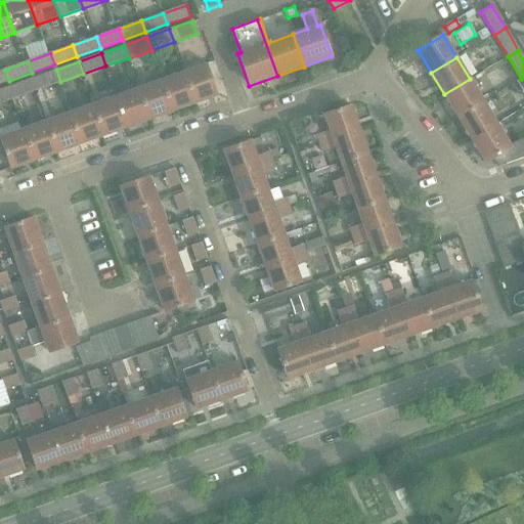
[(207,64),(183,73),(194,104),(218,96),(207,64)]
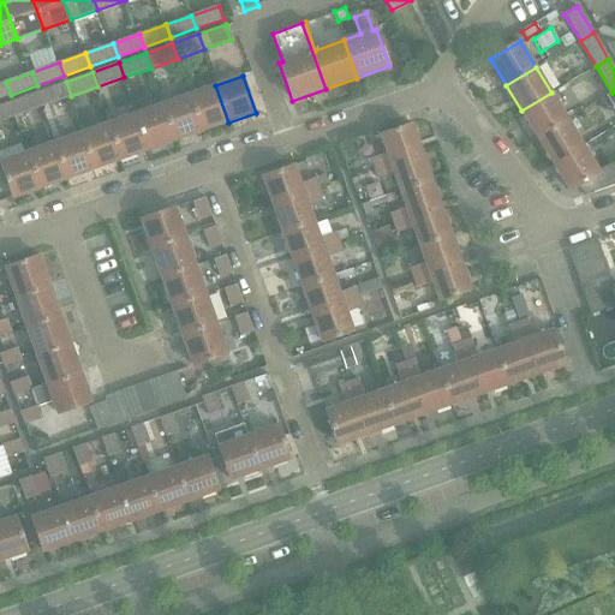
[(0,99),(11,95),(6,82),(0,83),(0,99)]
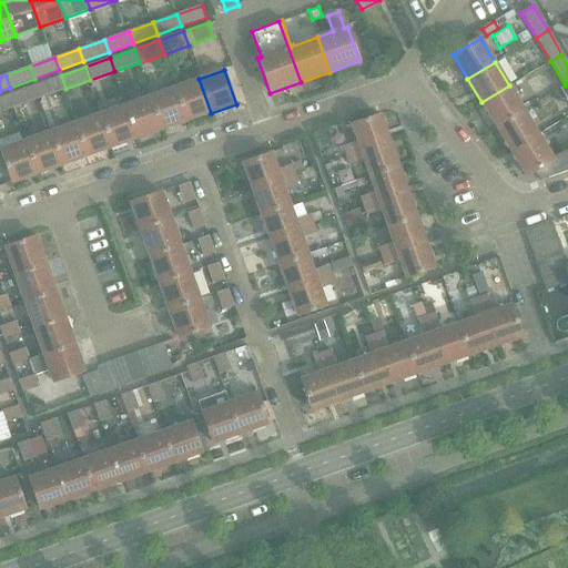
[(66,89),(61,75),(36,84),(41,98),(66,89)]
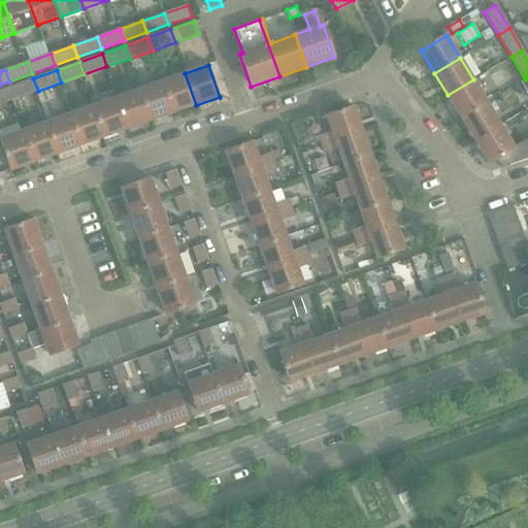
[(185,73),(162,81),(173,113),(196,105),(185,73)]
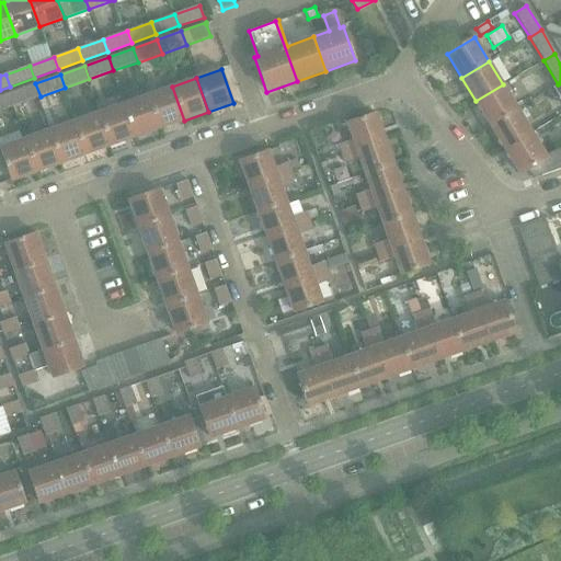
[(41,96),(35,83),(11,91),(16,105),(41,96)]
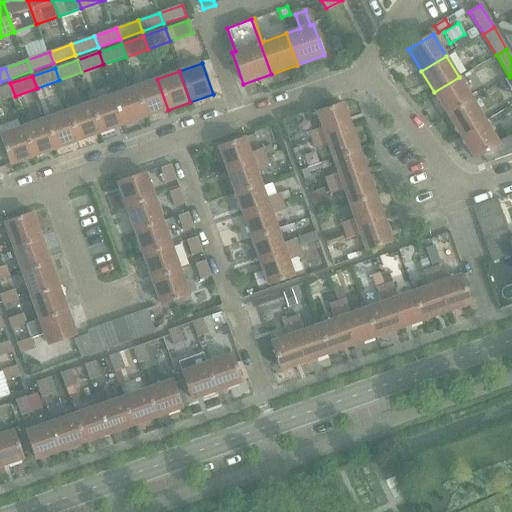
[(434,92),(448,114),(472,99),(459,77),(434,92)]
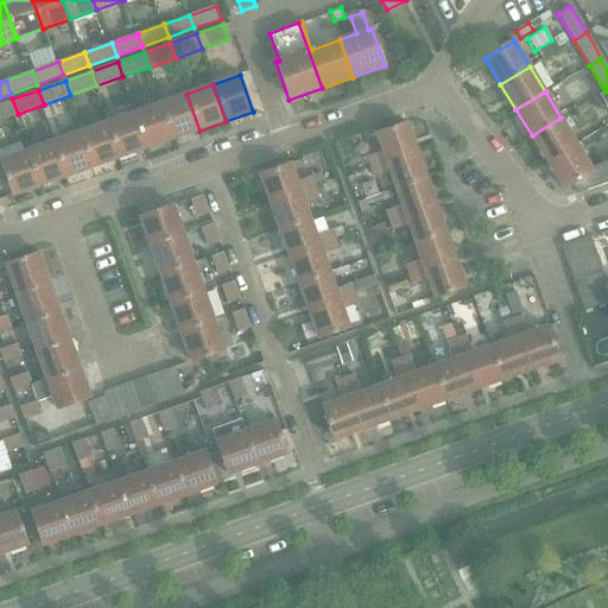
[(187,94),(159,103),(172,140),(200,131),(187,94)]
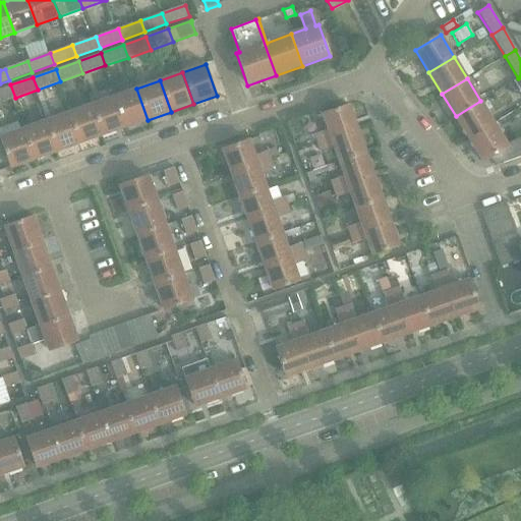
[(0,103),(15,98),(10,84),(0,89),(0,103)]
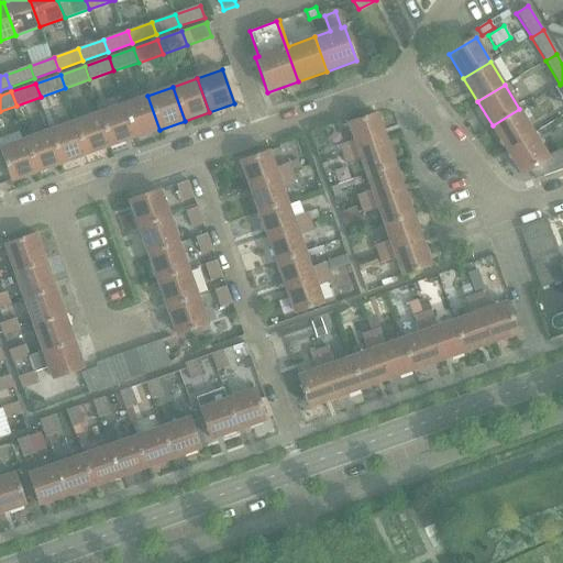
[(147,96),(123,105),(135,139),(159,130),(147,96)]
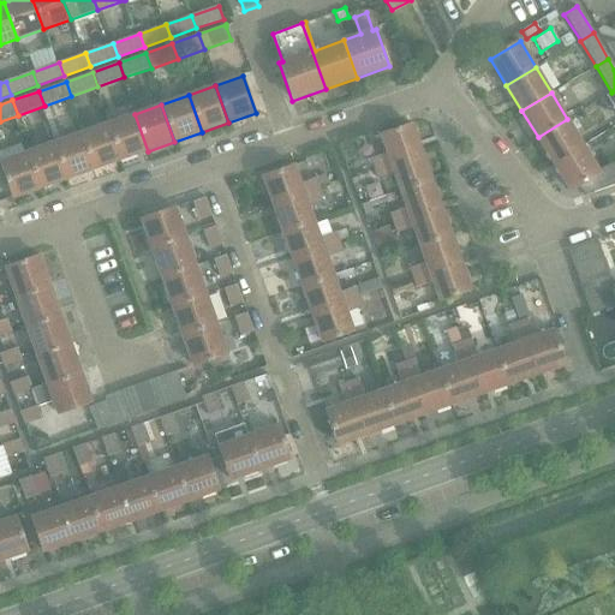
[(135,114),(107,124),(120,161),(148,151),(135,114)]
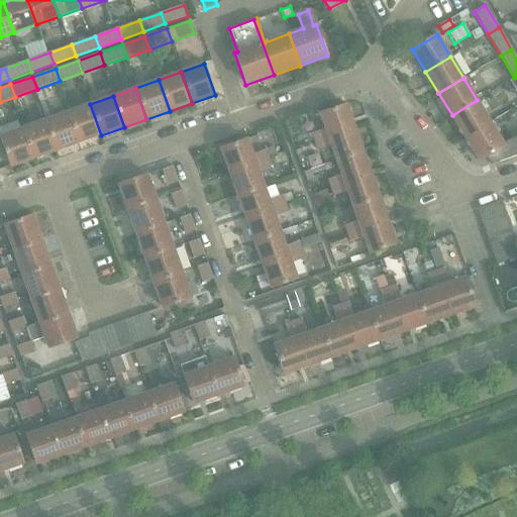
[(452,115),(466,137),(491,122),(477,100),(452,115)]
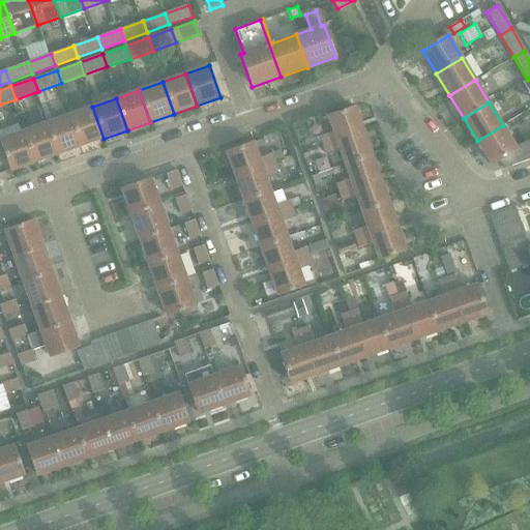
[(354,106),(327,116),(333,130),(308,140),(312,148),(302,151),(302,152),(363,130),(354,106)]
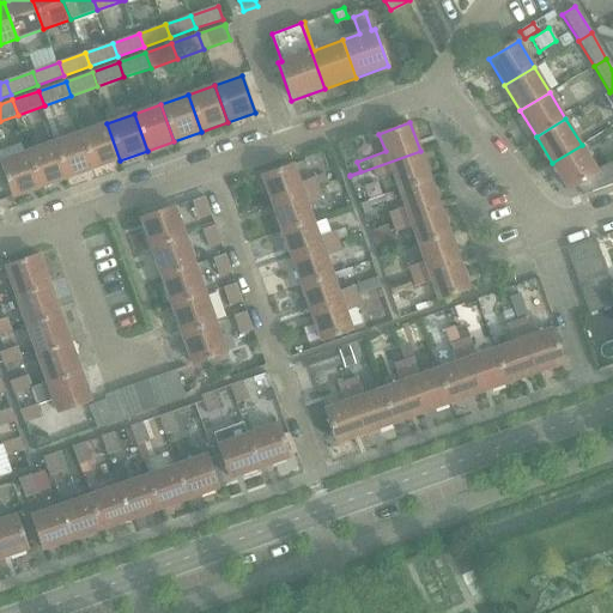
[(107,123),(80,132),(93,170),(120,161),(107,123)]
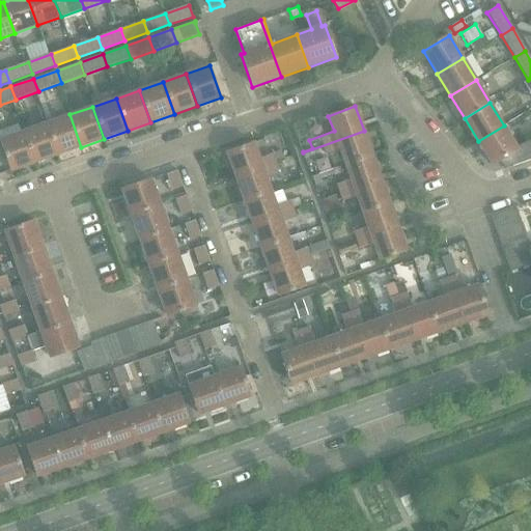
[(70,114),(46,122),(57,156),(81,147),(70,114)]
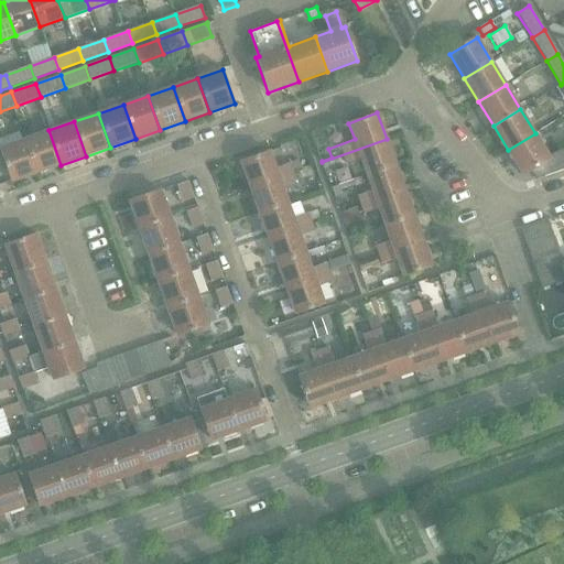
[(49,130),(24,139),(36,173),(61,165),(49,130)]
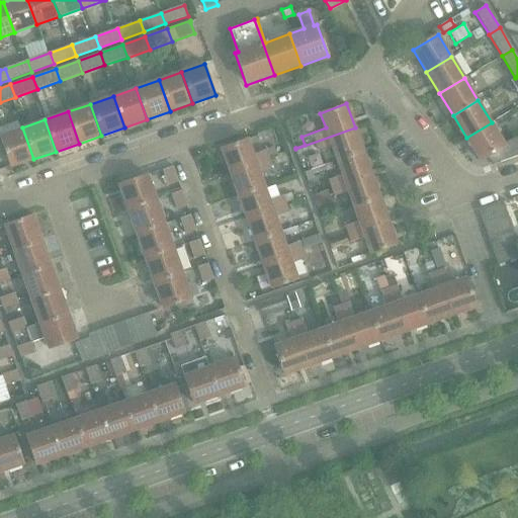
[(488,156),(505,145),(492,122),(466,138),(480,161),(488,156)]
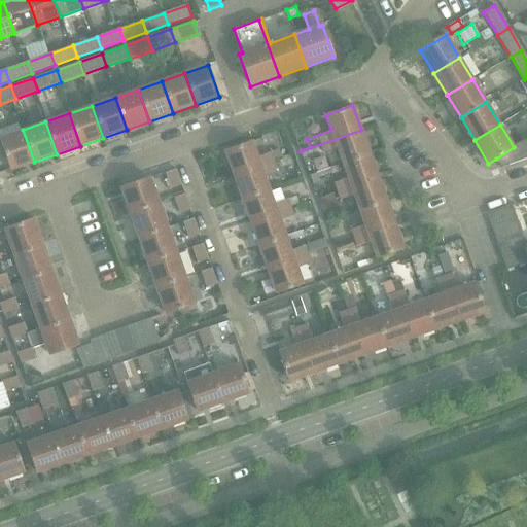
[(0,143),(9,171),(34,162),(23,130),(0,138),(0,143)]
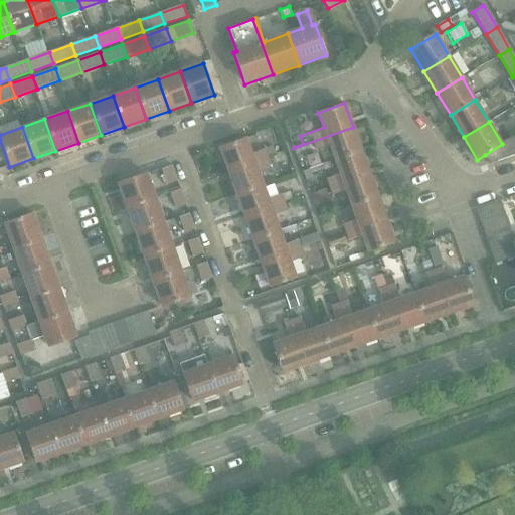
[(330,144),(335,159),(361,150),(353,127),(294,148),(296,154),(310,149),(310,151),(315,150),(330,144)]
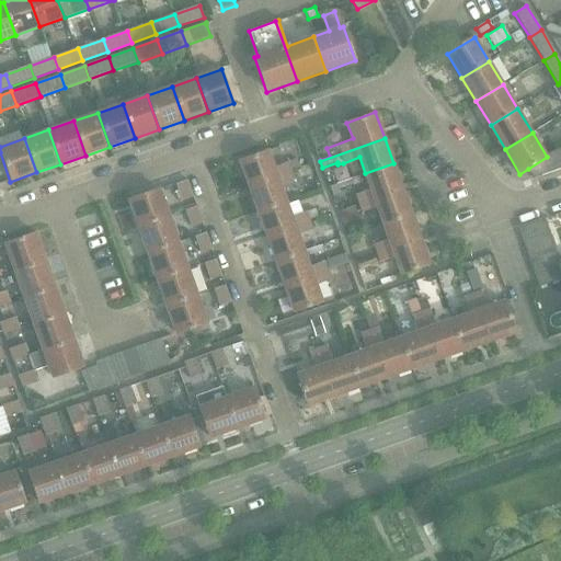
[(560,147),(547,157),(528,169),(535,179),(560,169),(560,147)]
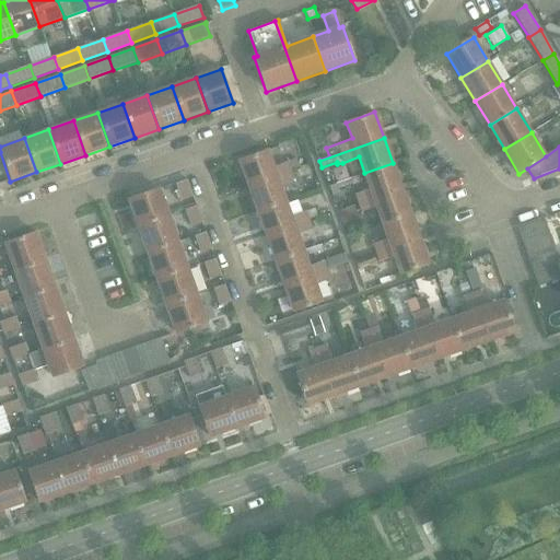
[(296,159),(287,162),(273,167),(268,150),(238,160),(248,186),(301,167),(301,166),(300,167),(296,159)]
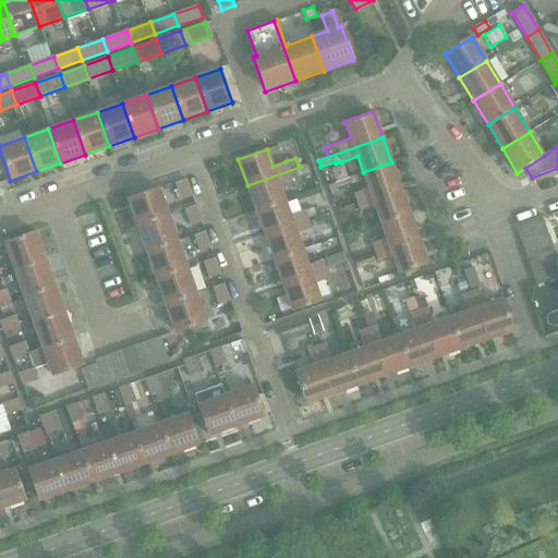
[(400,187),(391,162),(363,172),(368,187),(353,193),(356,203),(400,187)]
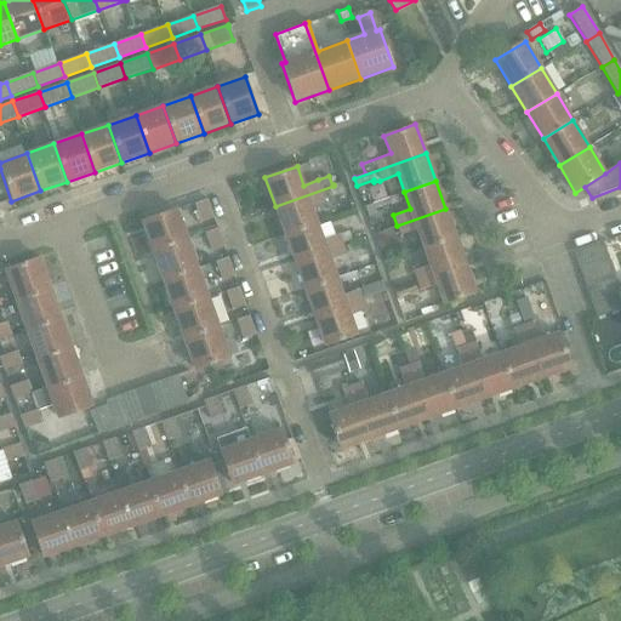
[(309,204),(325,199),(336,194),(334,186),(275,206),(285,234),(317,223),(309,204)]
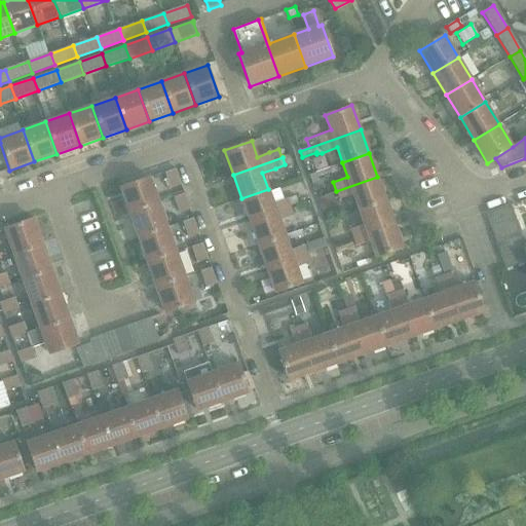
[(308,174),(311,183),(318,180),(317,177),(331,173),(331,174),(339,171),(337,163),(308,174)]
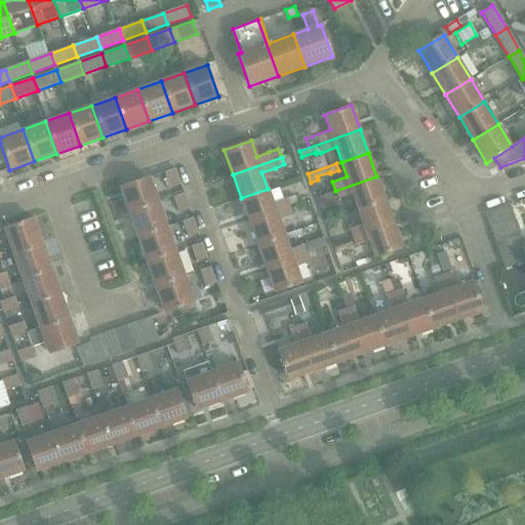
[(182,183),(176,166),(164,170),(170,187),(182,183)]
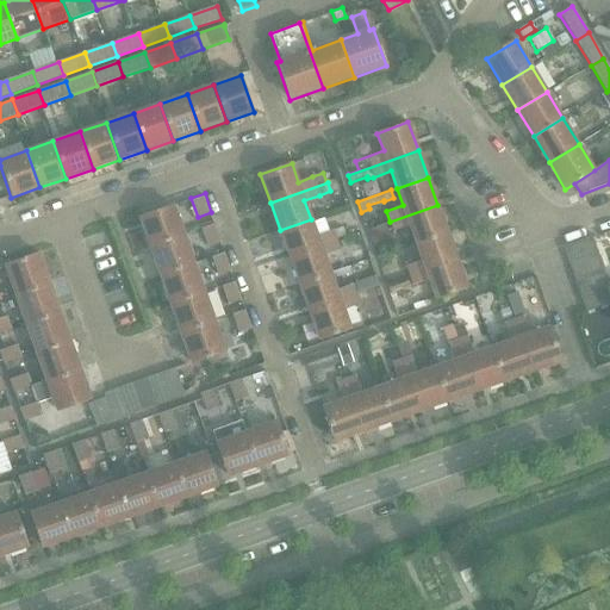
[(141,217),(150,246),(184,235),(174,205),(141,217)]
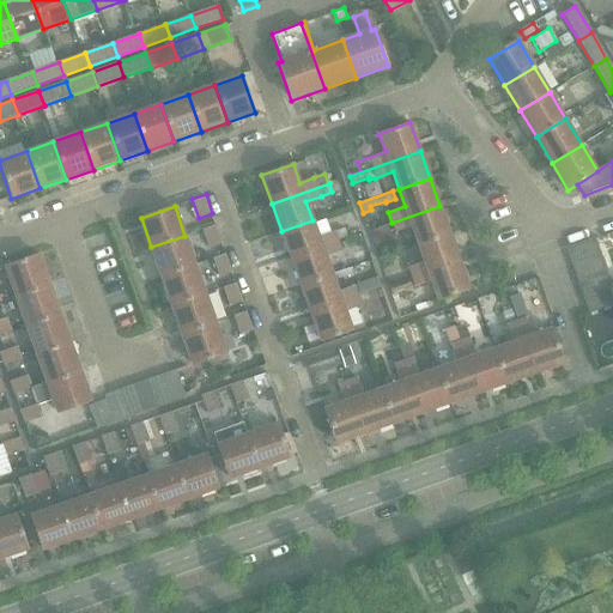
[(449,232),(439,206),(392,223),(394,231),(412,225),(419,244),(449,232)]
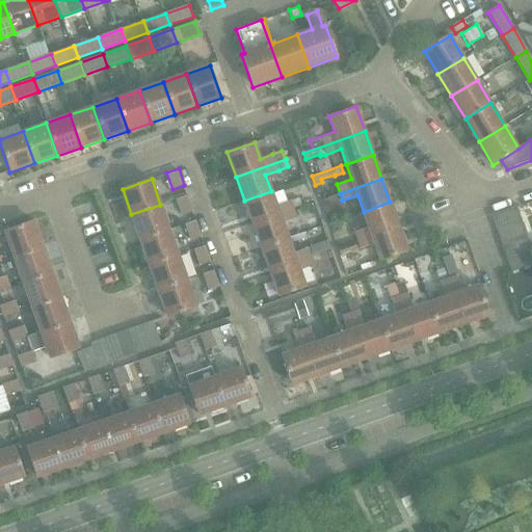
[(298,197),(290,201),(276,206),(271,191),(244,201),(254,224),(293,210),(292,209),(301,206),(298,197)]
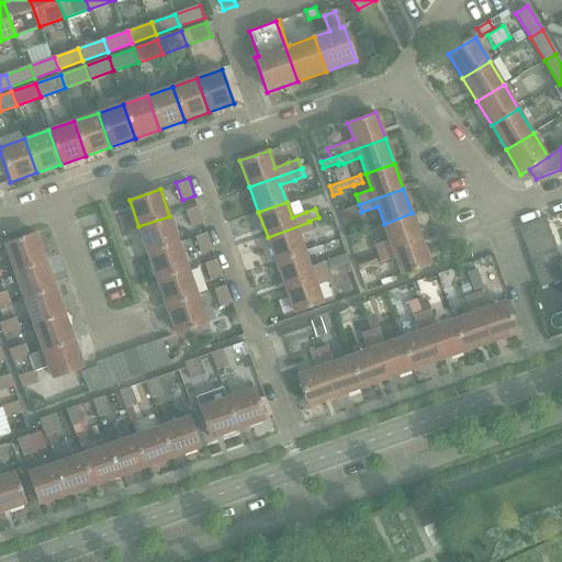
[(204,223),(198,205),(186,210),(192,227),(204,223)]
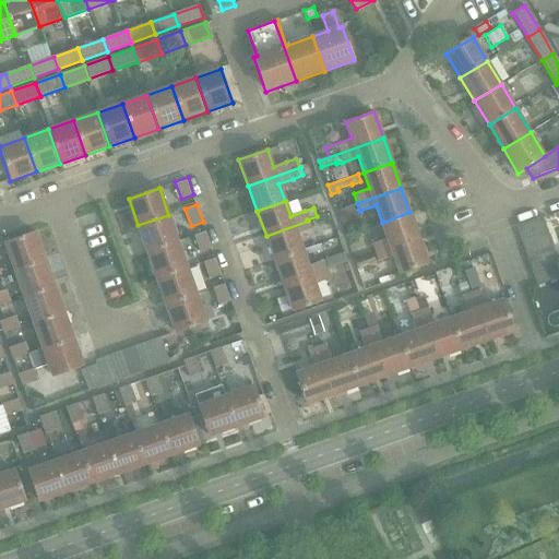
[(352,205),(335,211),(340,224),(356,217),(352,205)]
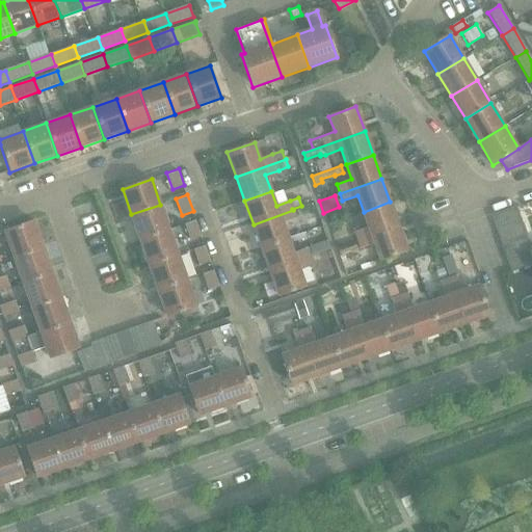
[(398,225),(390,202),(364,212),(369,225),(353,231),(356,240),(398,225)]
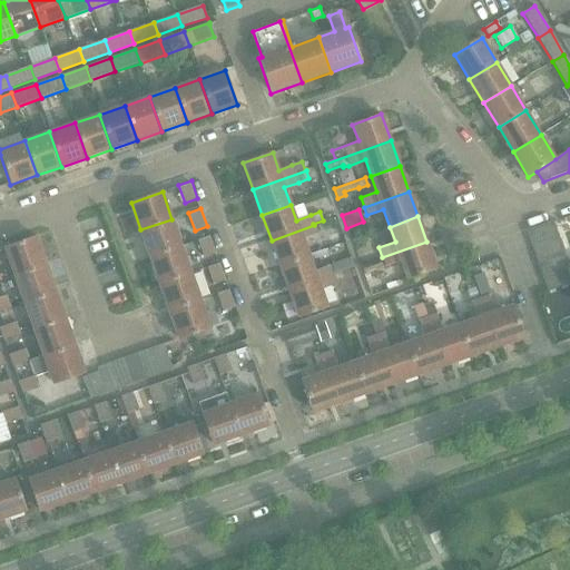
[(182,245),(172,219),(140,229),(150,256),(182,245)]
